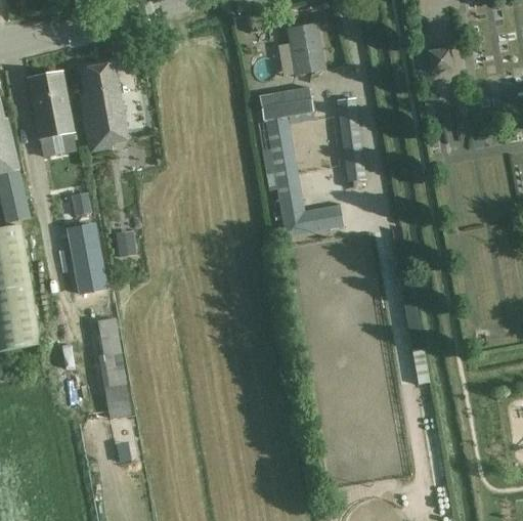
[(317,24),(289,29),(297,73),(324,68),(317,24)]
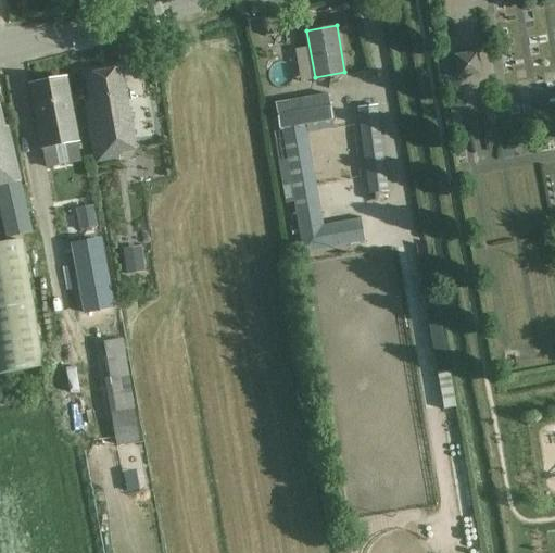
[(477,51),(455,54),(458,76),(480,73),(477,51)]
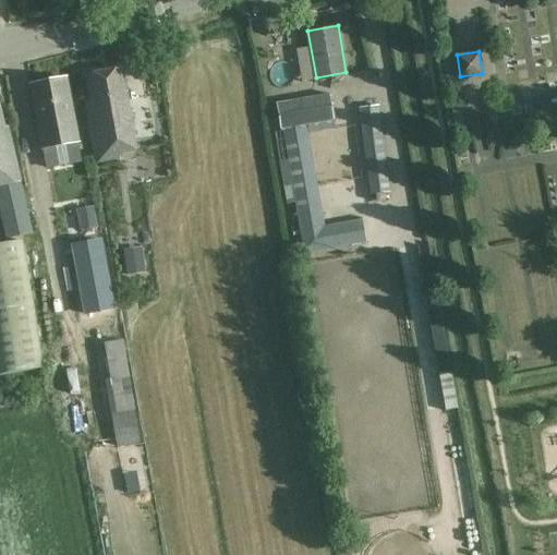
[(94,142),(98,161),(120,158),(119,152),(136,148),(133,134),(135,134),(122,65),(86,73),(91,96),(85,97),(94,142)]
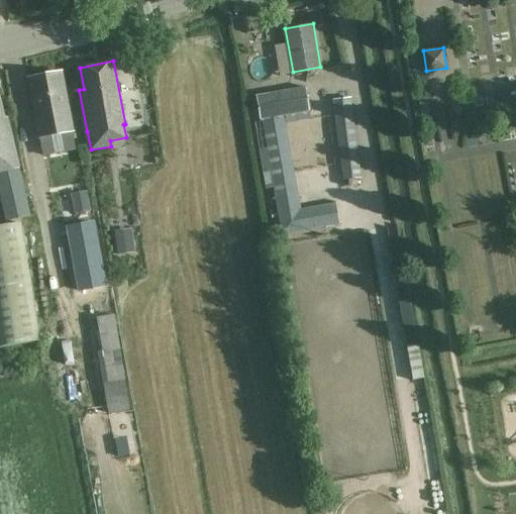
[(39,133),(43,155),(76,147),(72,127),(62,70),(29,76),(39,133)]
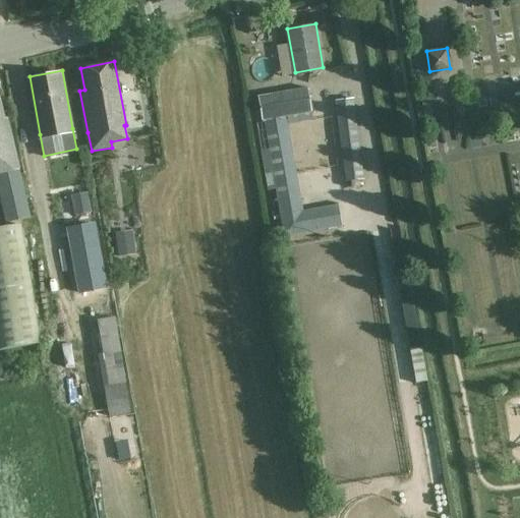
[(0,193),(6,221),(31,216),(19,166),(9,115),(8,115),(1,82),(0,82),(0,193)]
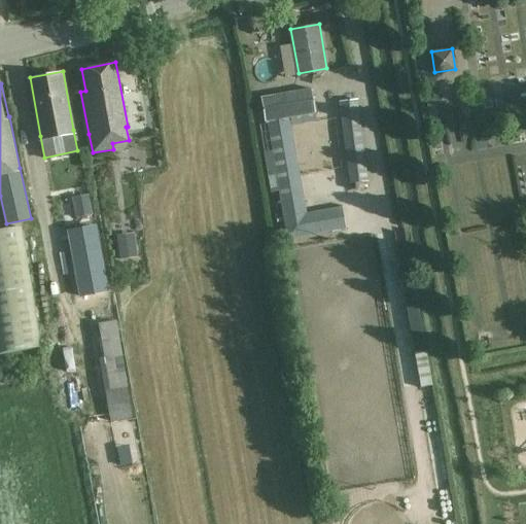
[(263,95),(287,238),(346,228),(343,206),(306,212),(290,124),(317,119),(312,86),(263,95)]
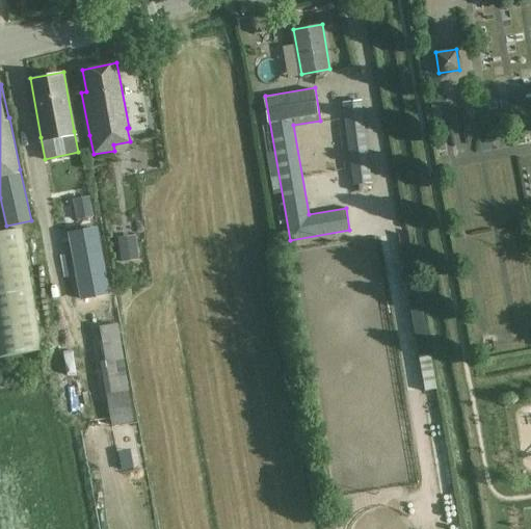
[(343,100),(353,183),(371,181),(361,98),(343,100)]
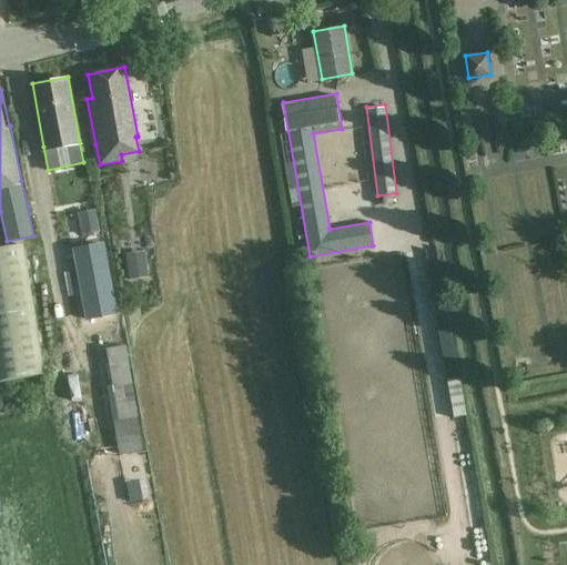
[(100,230),(95,208),(78,211),(82,233),(100,230)]
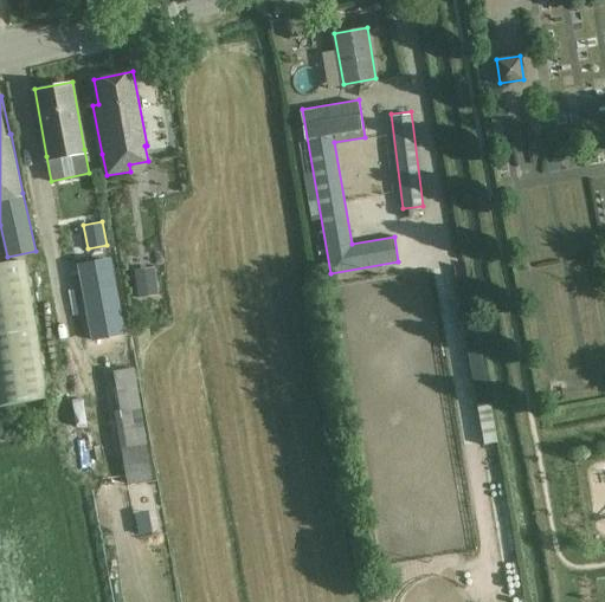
[(0,402),(50,396),(27,257),(0,260),(0,402)]
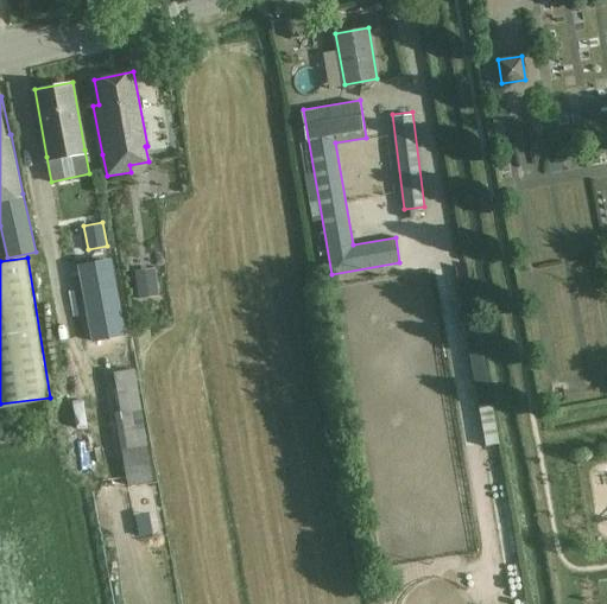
[(92,339),(124,334),(109,258),(77,265),(92,339)]
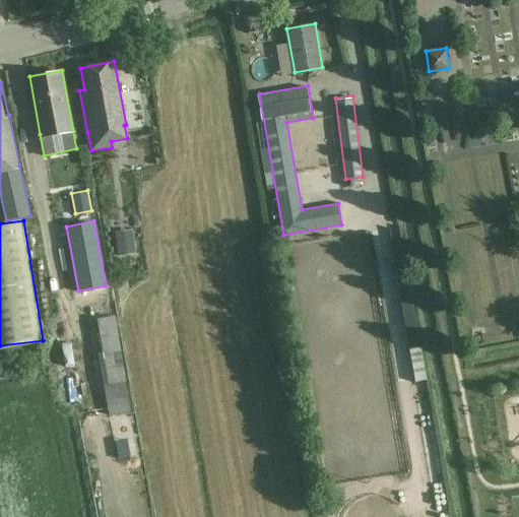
[(134,251),(132,230),(116,232),(118,253),(134,251)]
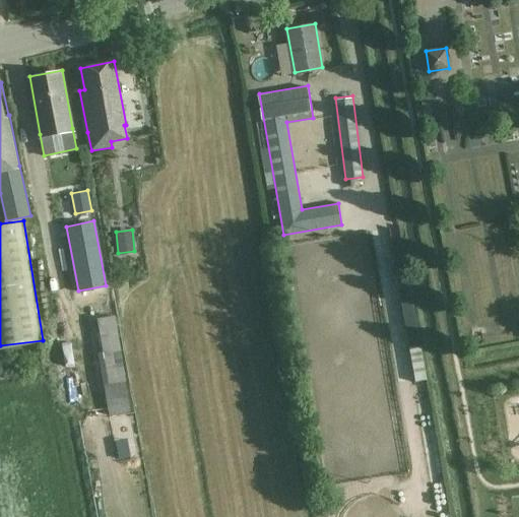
[(411,299),(408,282),(398,284),(401,301),(411,299)]
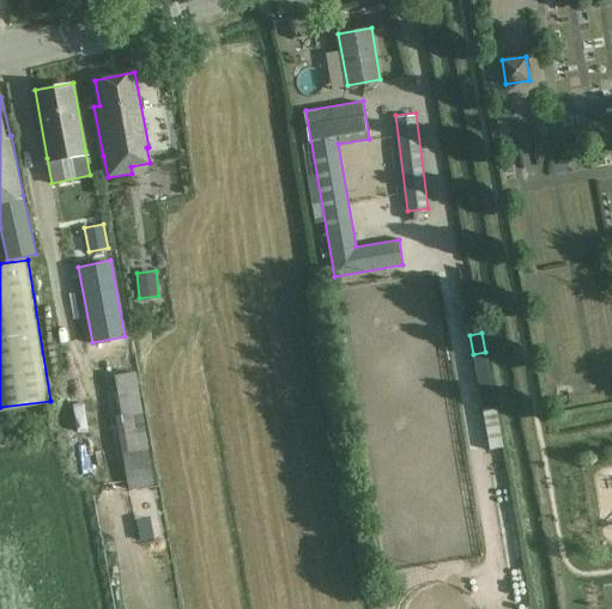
[(135,371),(114,375),(121,414),(117,415),(129,486),(153,482),(135,371)]
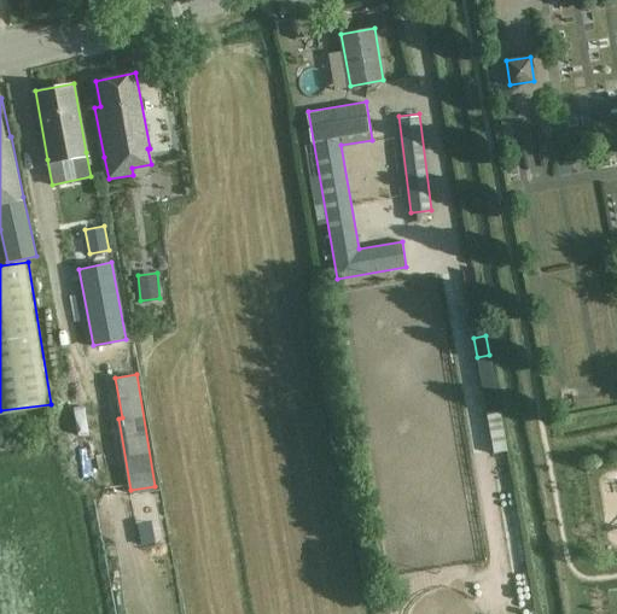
[(499,411),(487,414),(493,452),(505,451),(499,411)]
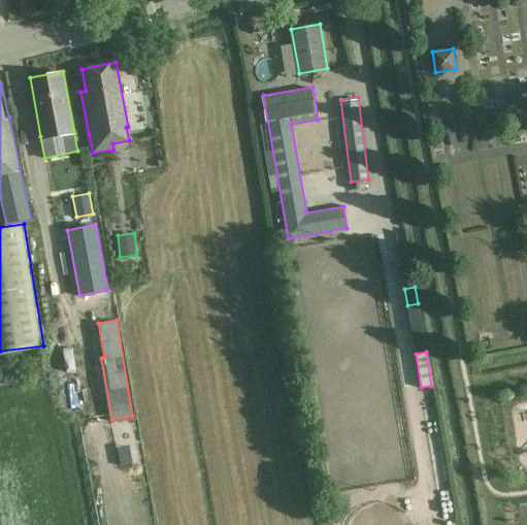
[(72,375),(74,425),(88,425),(86,374),(72,375)]
